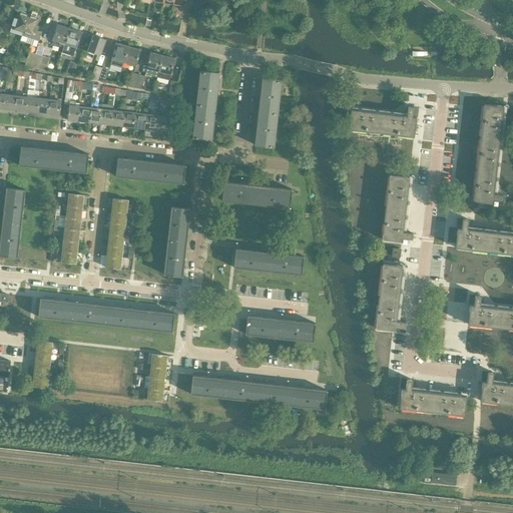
[(22,36),(23,32),(28,15),(26,14),(25,13),(22,12),(21,13),(18,12),(16,19),(14,18),(11,28),(10,32),(22,36)]
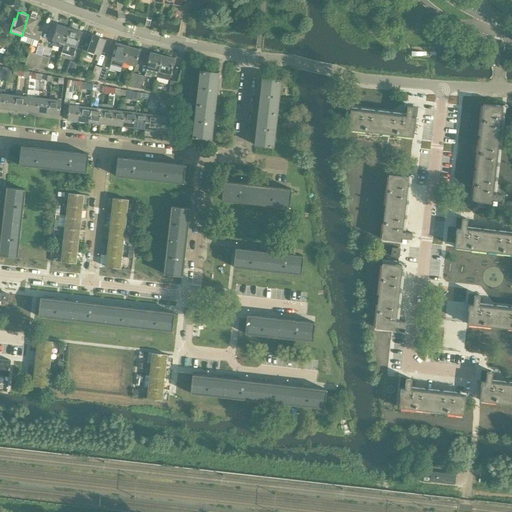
[(28,15),(23,32),(22,36),(38,41),(41,32),(37,30),(38,26),(36,25),(38,18),(36,18),(35,16),(32,15),(31,16),(28,15)]
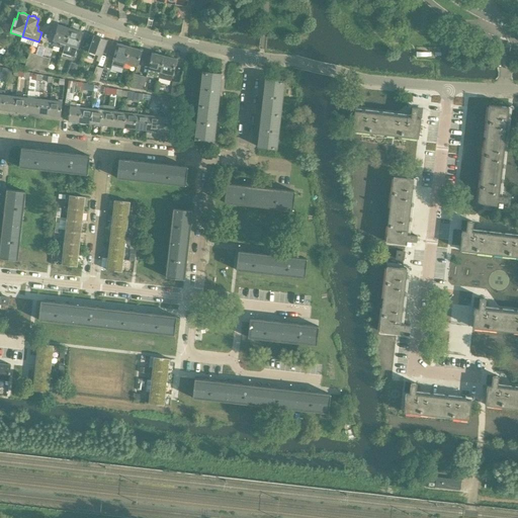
[(53,40),(65,45),(70,28),(58,24),(53,40)]
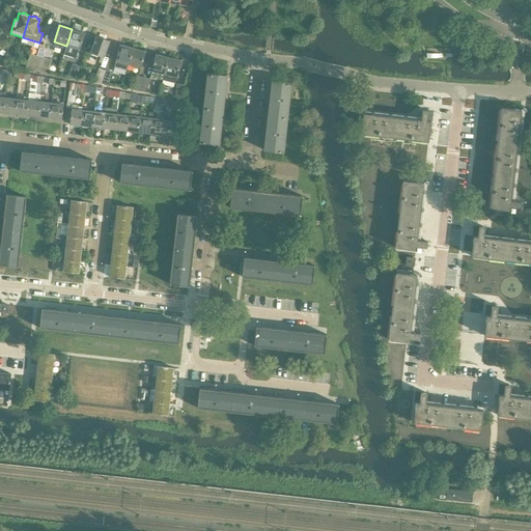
[(74,55),(77,56),(84,33),(72,29),(66,46),(63,54),(73,57),(74,55)]
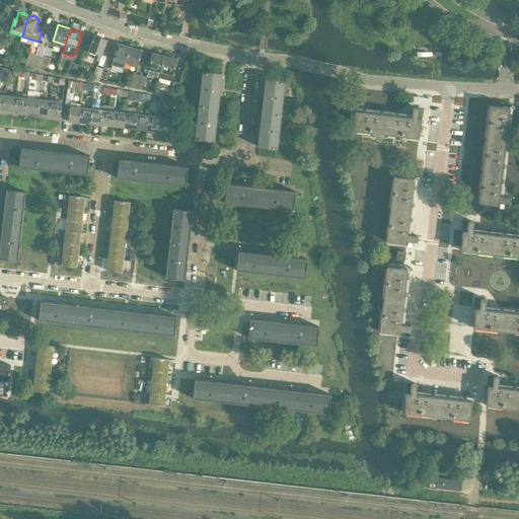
[(93,60),(98,62),(100,56),(101,56),(106,41),(94,36),(89,52),(95,54),(93,60)]
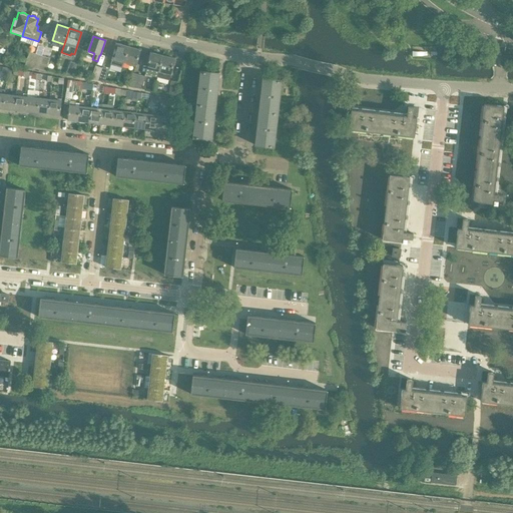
[(111,59),(110,64),(122,67),(123,62),(128,46),(115,43),(111,59)]
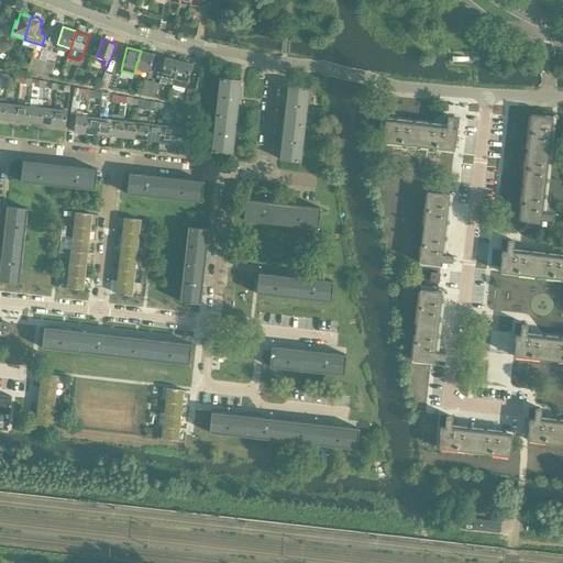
[(141,51),(135,68),(148,73),(153,55),(141,51)]
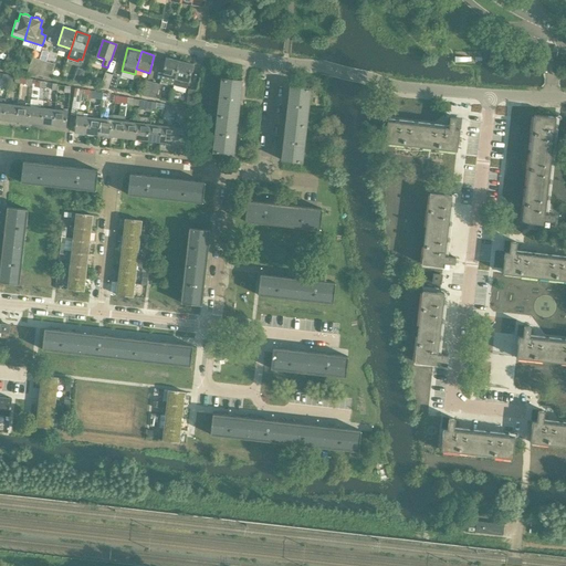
[(27,74),(41,76),(45,62),(32,58),(27,74)]
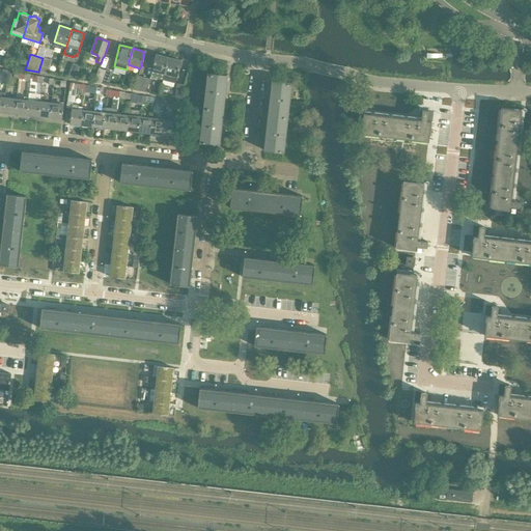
[(149,77),(162,80),(168,58),(156,55),(149,77)]
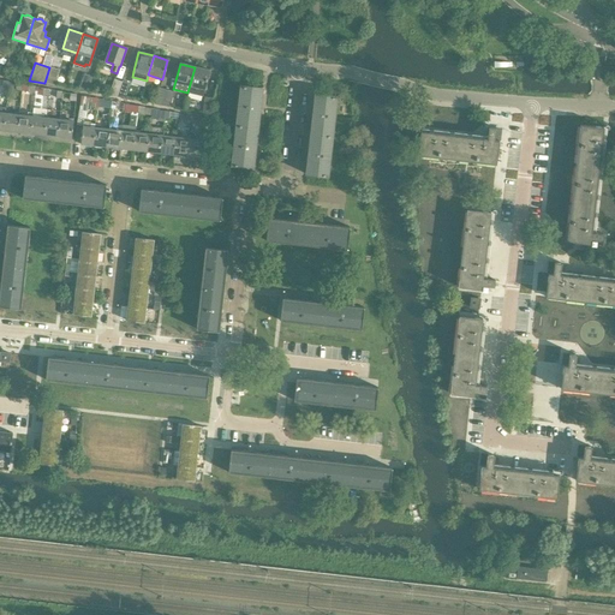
[(49,67),(45,83),(54,85),(59,70),(49,67)]
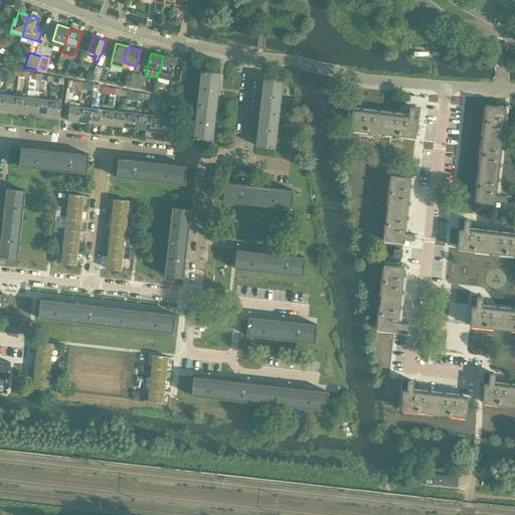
[(163,56),(157,77),(169,80),(171,75),(175,59),(163,56)]
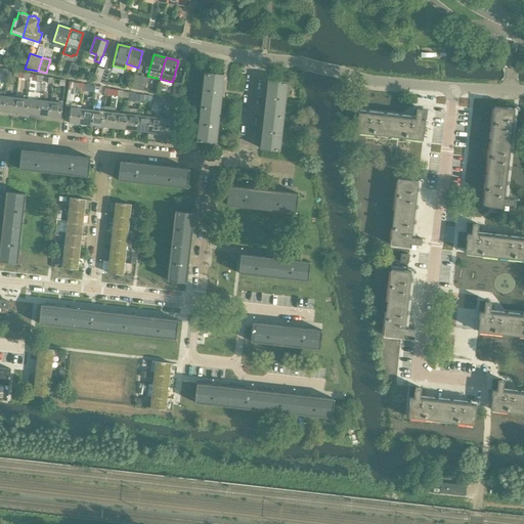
[(73,62),(67,77),(74,78),(79,66),(73,62)]
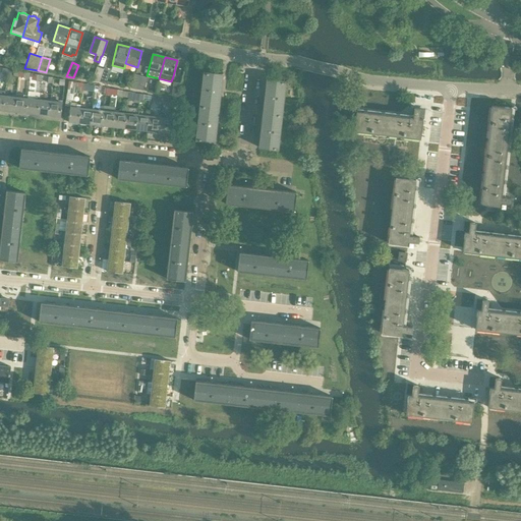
[(92,81),(99,82),(103,69),(97,67),(92,81)]
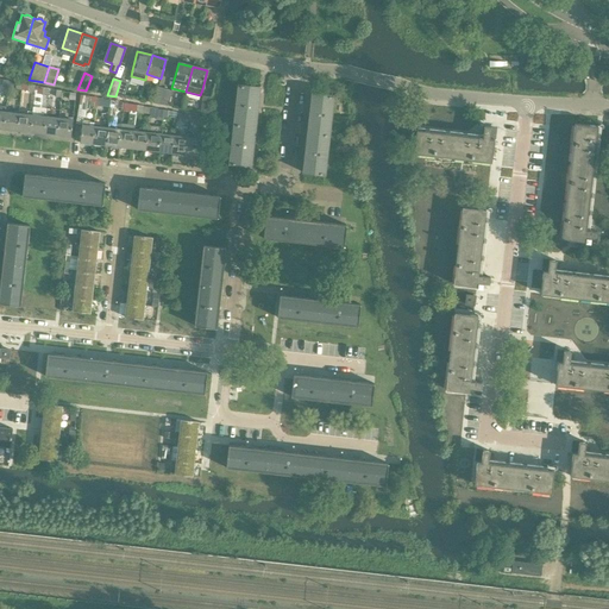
[(120,81),(115,96),(123,98),(129,83),(120,81)]
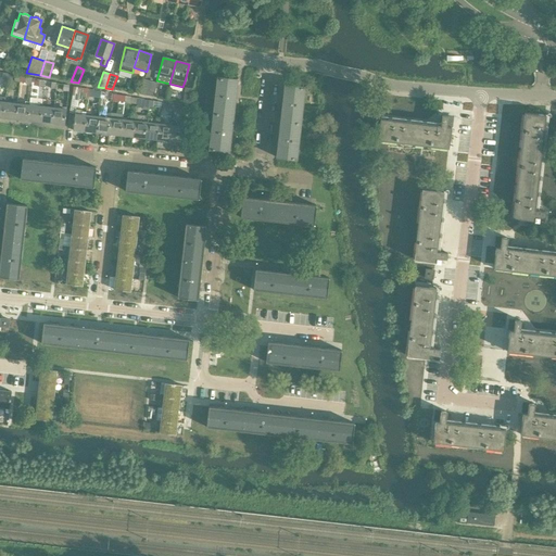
[(237,79),(217,77),(209,150),(228,152),(237,79)]
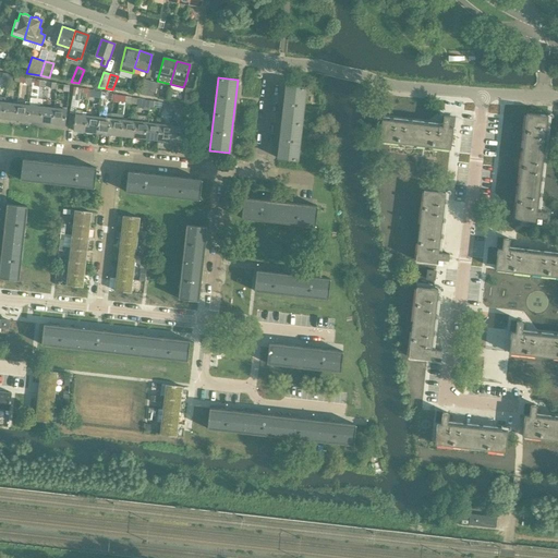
[(141,94),(147,95),(150,82),(144,80),(141,94)]
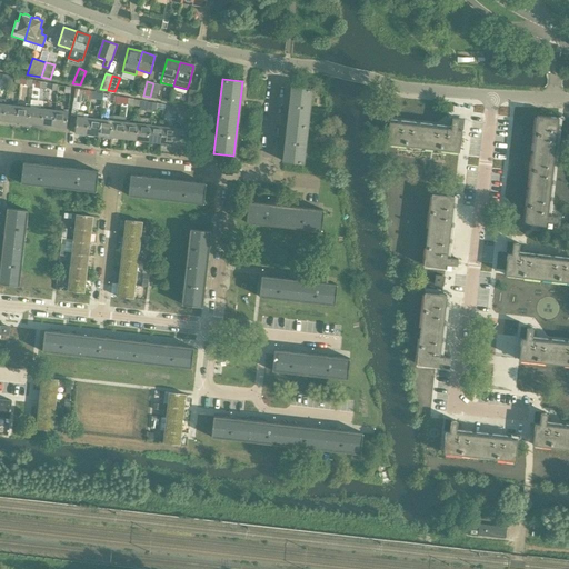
[(150,97),(157,99),(161,85),(153,83),(150,97)]
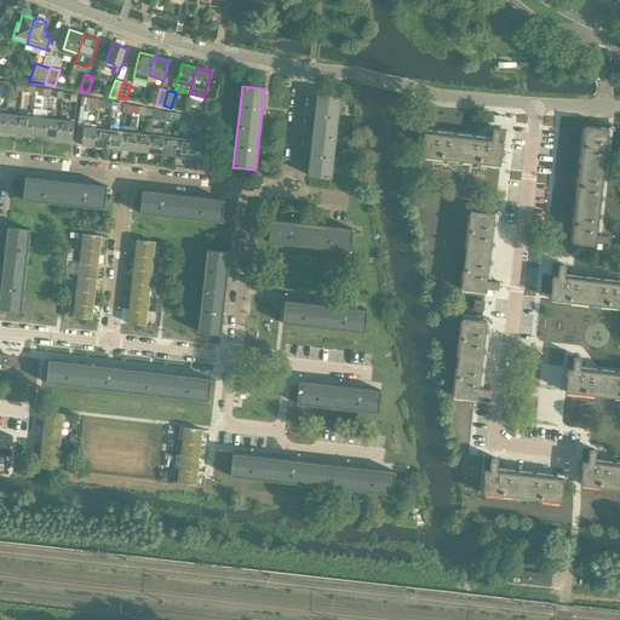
[(308,176),(329,178),(339,97),(317,95),(308,176)]
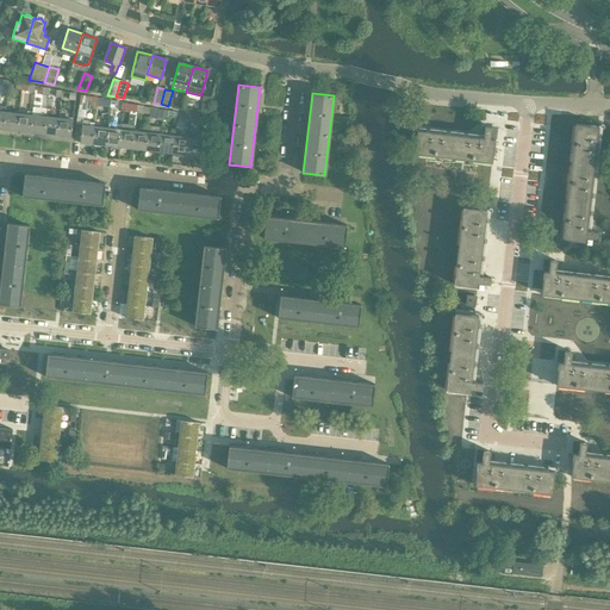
[(79,110),(87,111),(89,109),(97,110),(97,105),(98,98),(81,95),(79,110)]
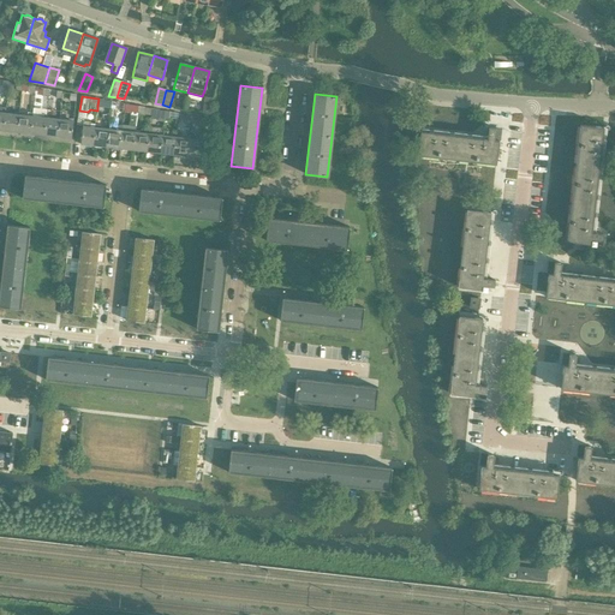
[(202,114),(210,114),(212,97),(204,97),(202,114)]
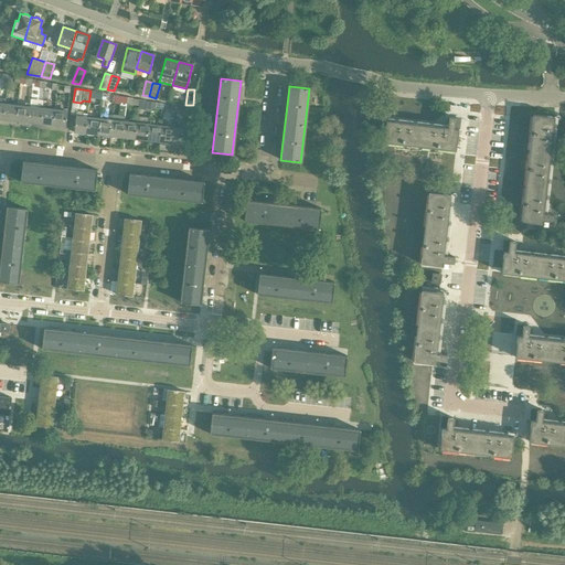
[(3,119),(16,121),(18,106),(4,104),(3,119)]
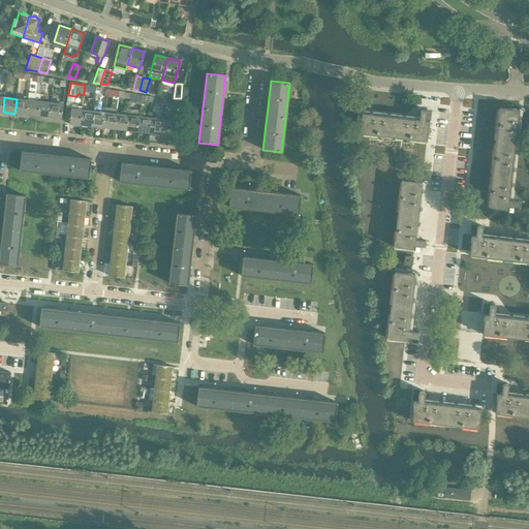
[(24,100),(17,99),(14,114),(26,115),(28,100),(28,97),(24,97),(24,100)]
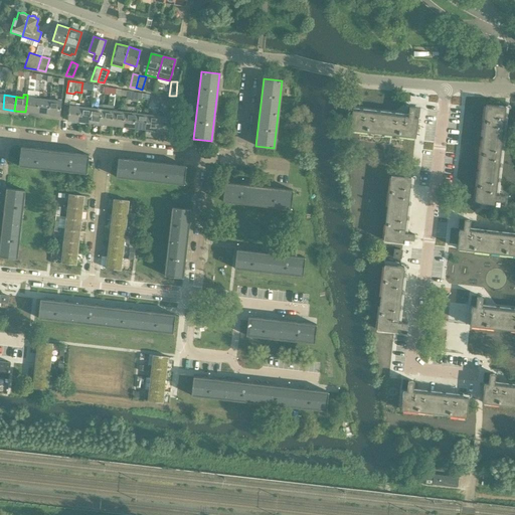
[(25,112),(37,113),(38,99),(27,98),(25,112)]
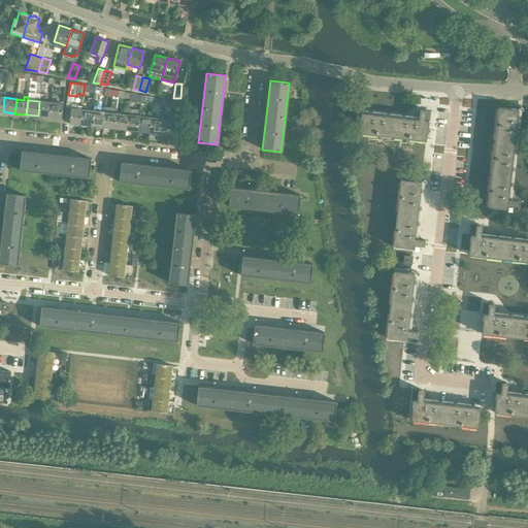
[(38,116),(50,117),(52,103),(39,101),(38,116)]
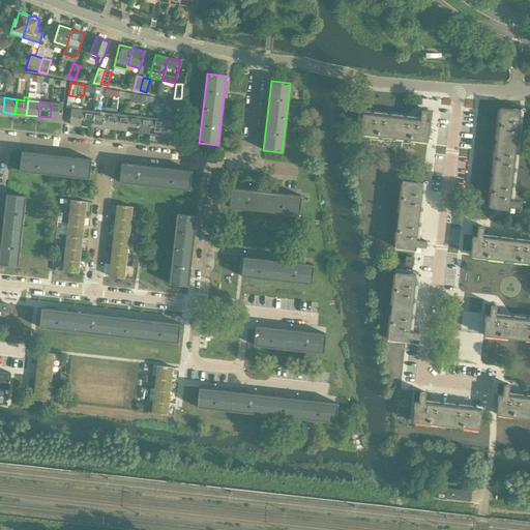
[(52,104),(50,117),(62,119),(63,105),(52,104)]
